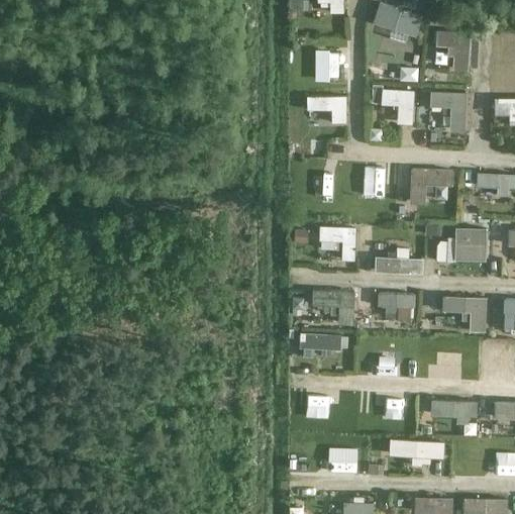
[(343,13),(342,0),(316,0),(317,2),(329,2),(330,13),(343,13)]
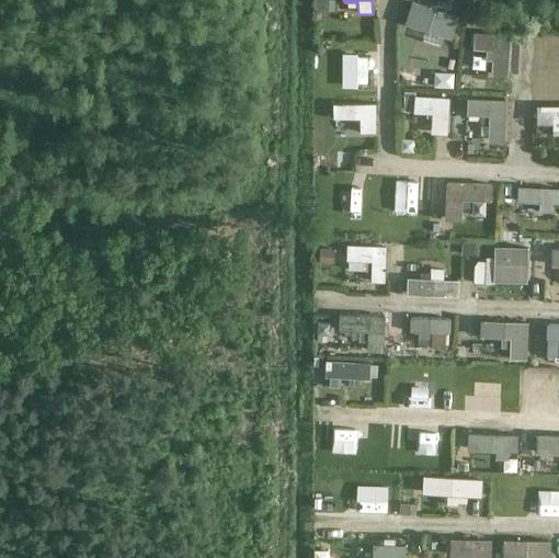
[(418,0),(418,3),(408,2),(406,27),(426,30),(425,41),(455,44),(458,0),(418,0)]
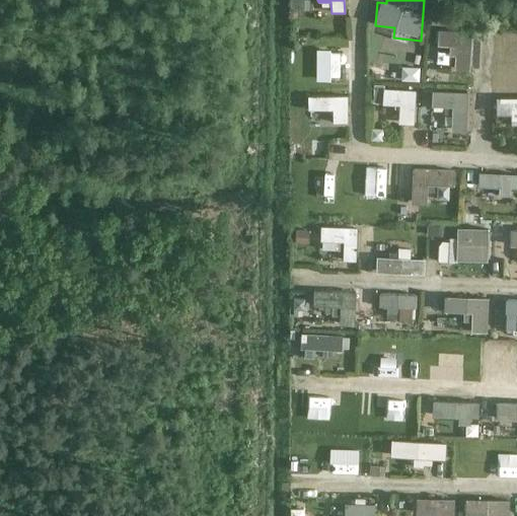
[(437,31),(437,46),(453,47),(452,73),(470,73),(471,31),(437,31)]
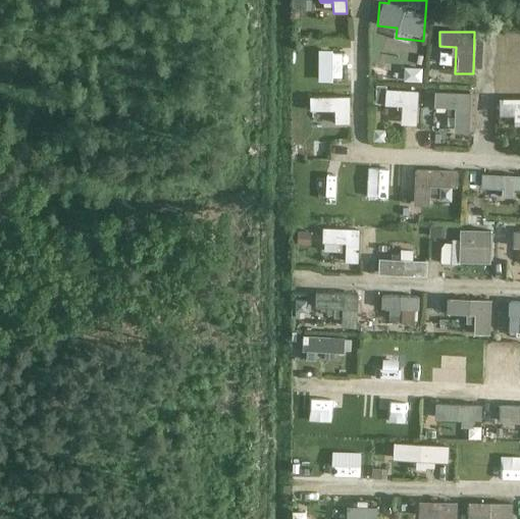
[(307,75),(349,73),(347,42),(306,44),(307,75)]
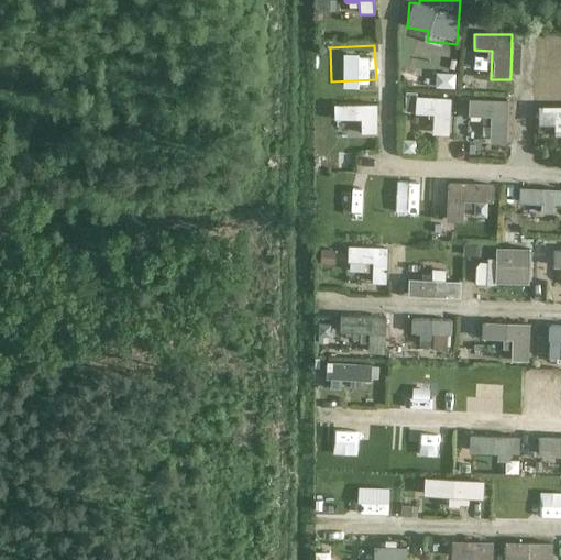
[(436,75),(436,89),(454,89),(454,75),(436,75)]
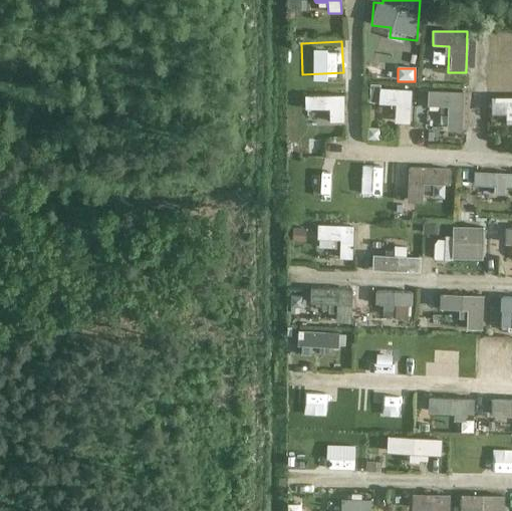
[(411,123),(412,88),(369,87),(368,103),(395,104),(394,123),(411,123)]
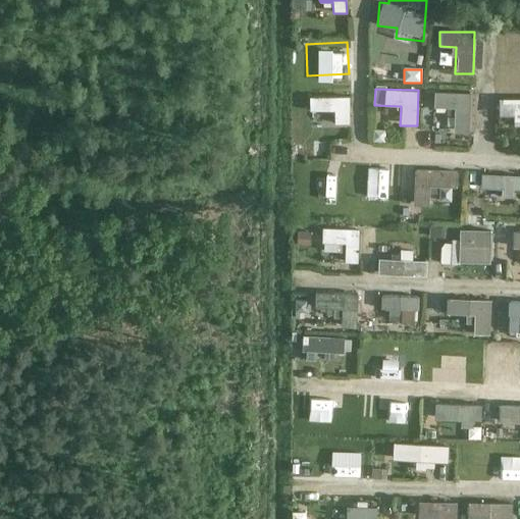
[(433,92),(432,108),(454,108),(453,133),(469,133),(470,93),(433,92)]
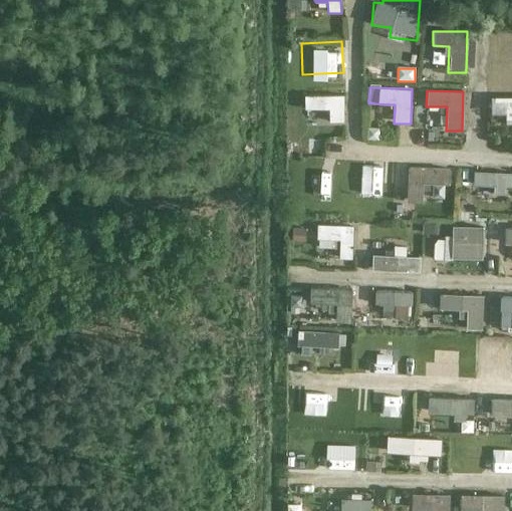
[(330,122),(345,121),(344,94),(304,96),(305,109),(329,108),(330,122)]
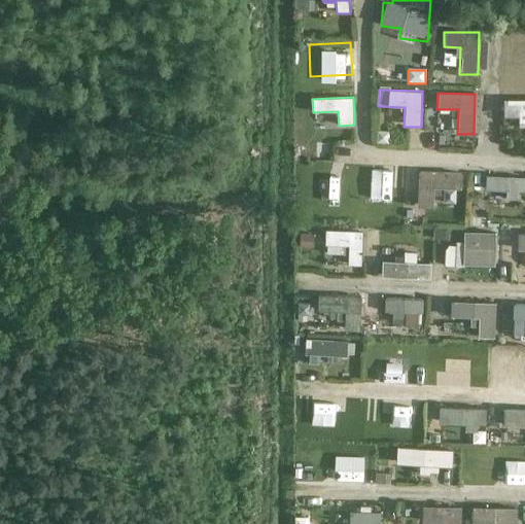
[(524,100),(503,101),(503,118),(517,118),(517,128),(524,128),(524,100)]
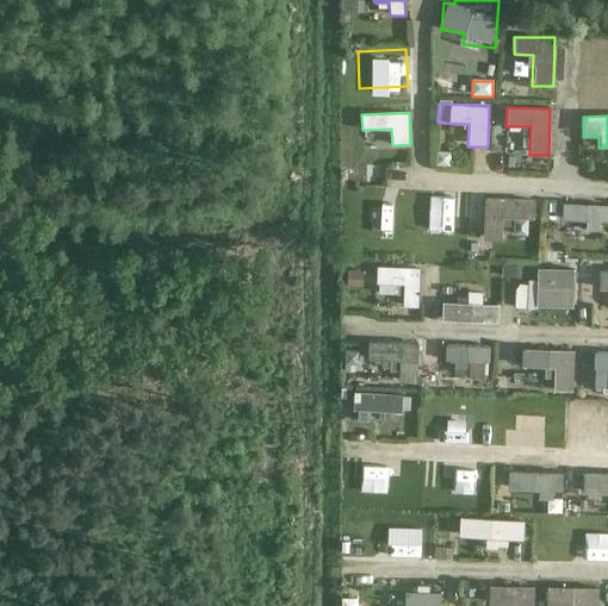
[(432,195),(430,242),(461,243),(463,197),(432,195)]
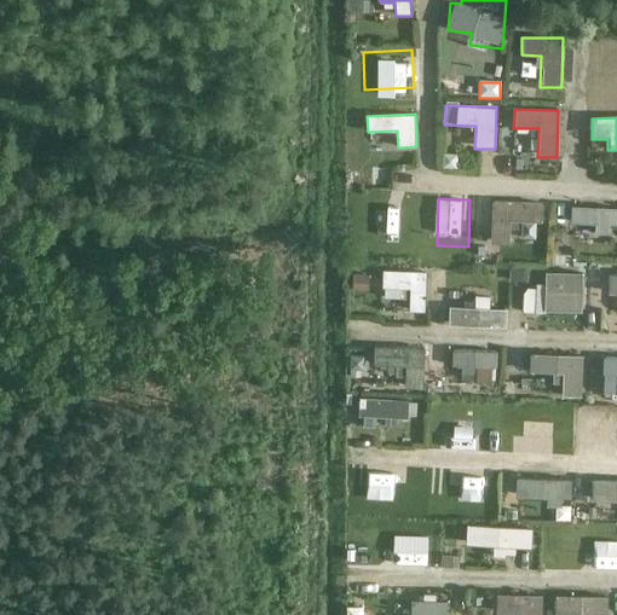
[(491,202),(490,239),(541,239),(541,203),(491,202)]
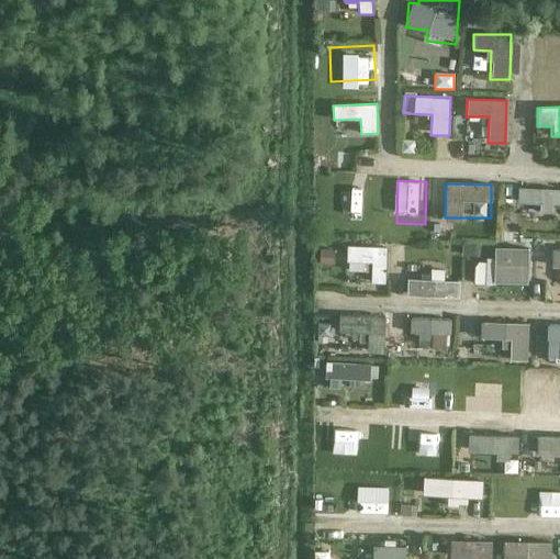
[(540,211),(558,212),(558,189),(518,187),(518,203),(541,204),(540,211)]
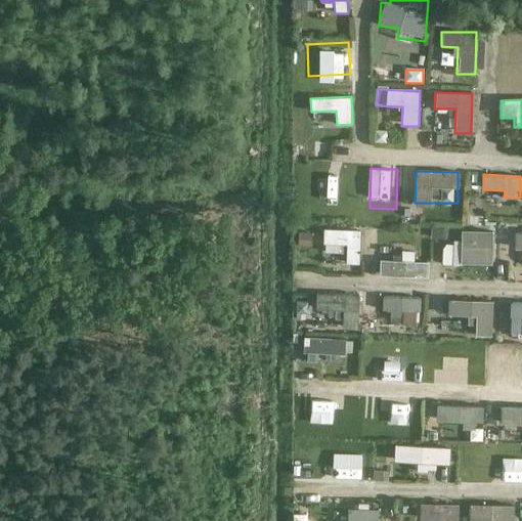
[(360,265),(360,230),(323,230),(323,254),(344,254),(344,265),(360,265)]
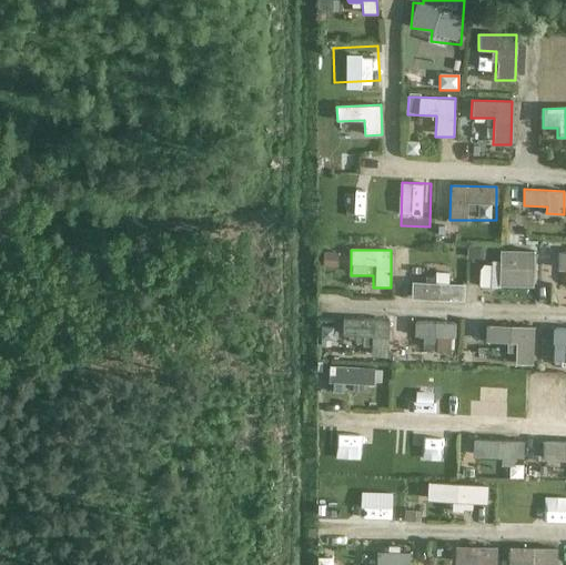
[(482,263),(481,286),(534,288),(535,250),(501,250),(501,263),(482,263)]
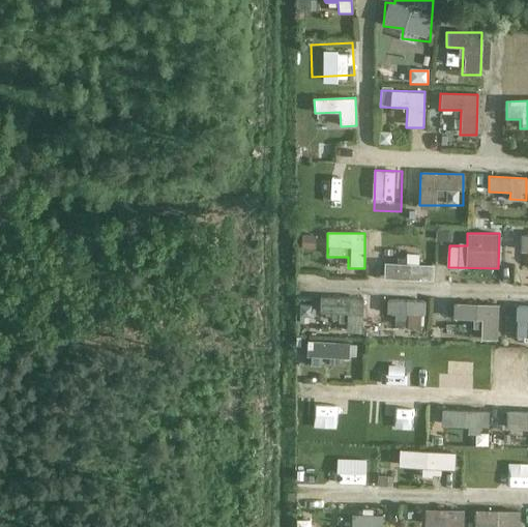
[(384,265),(384,281),(433,281),(434,265),(384,265)]
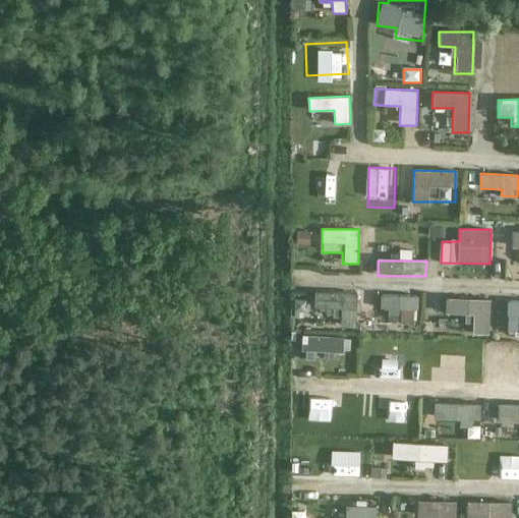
[(356,328),(356,294),(314,293),(313,307),(341,308),(341,328),(356,328)]
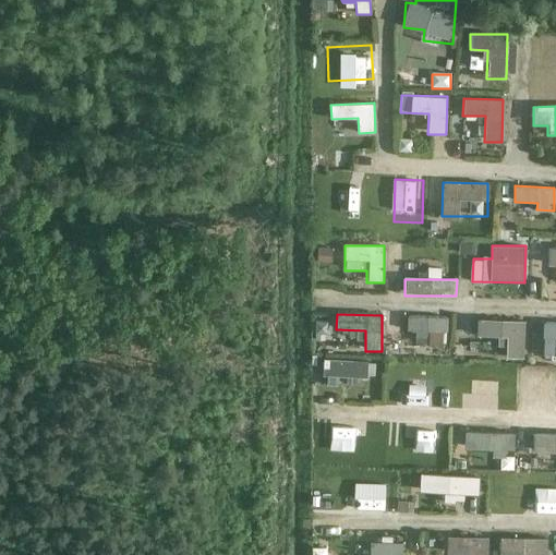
[(417,347),(446,346),(445,316),(408,317),(409,334),(417,334),(417,347)]
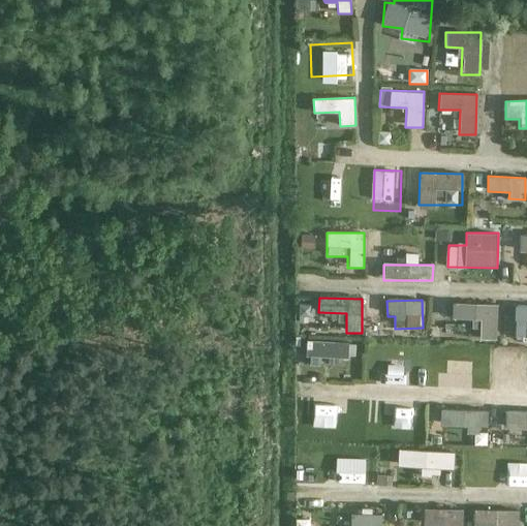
[(481,319),(481,340),(496,340),(497,304),(454,303),(454,319),(481,319)]
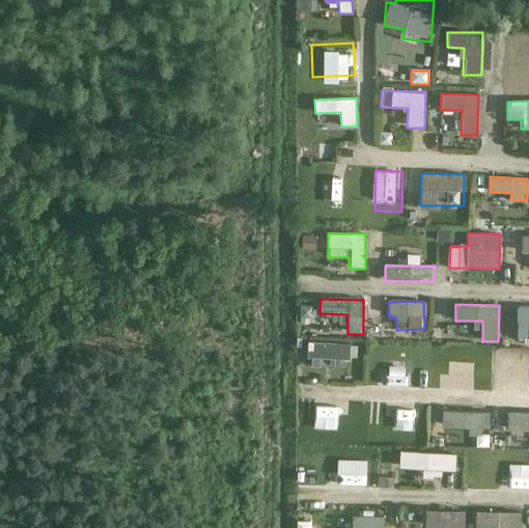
[(528,307),(517,307),(516,344),(528,344),(528,307)]
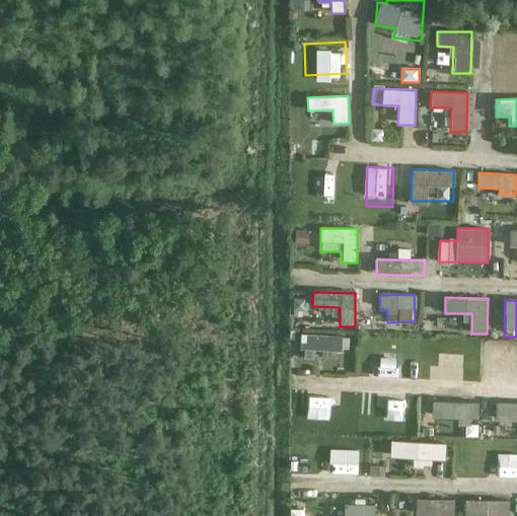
[(299,336),(299,359),(349,358),(349,336),(299,336)]
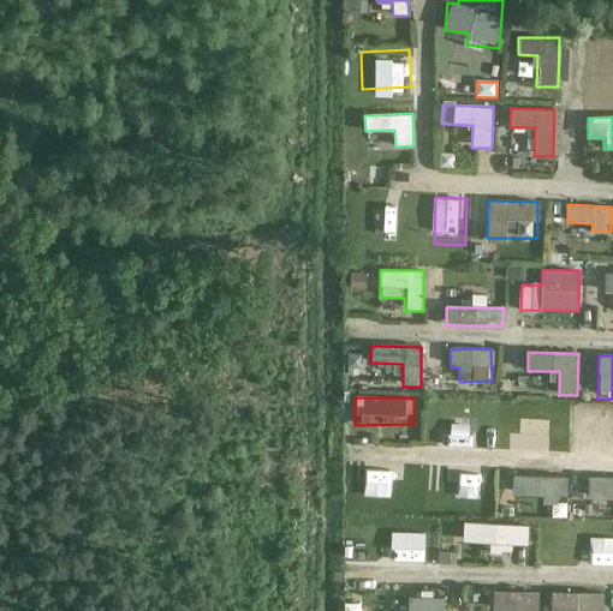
[(507,450),(559,450),(559,432),(507,431),(507,450)]
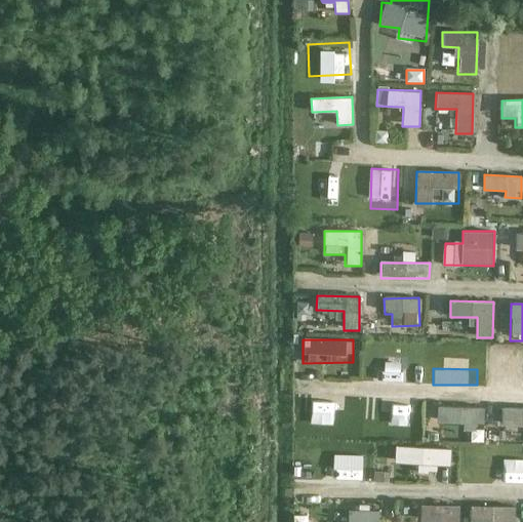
[(463,430),(483,430),(483,406),(436,406),(436,424),(463,423),(463,430)]
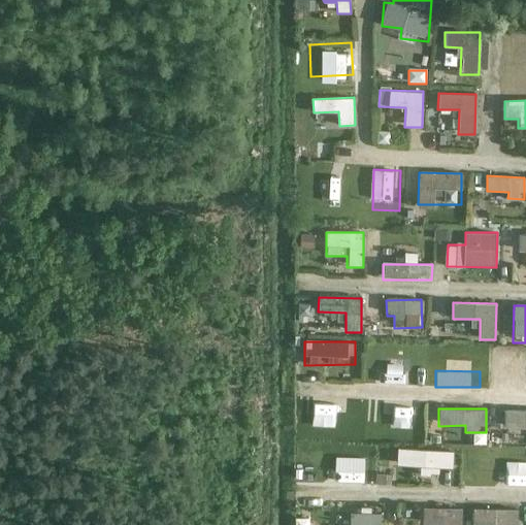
[(525,411),(504,409),(504,428),(525,429),(525,411)]
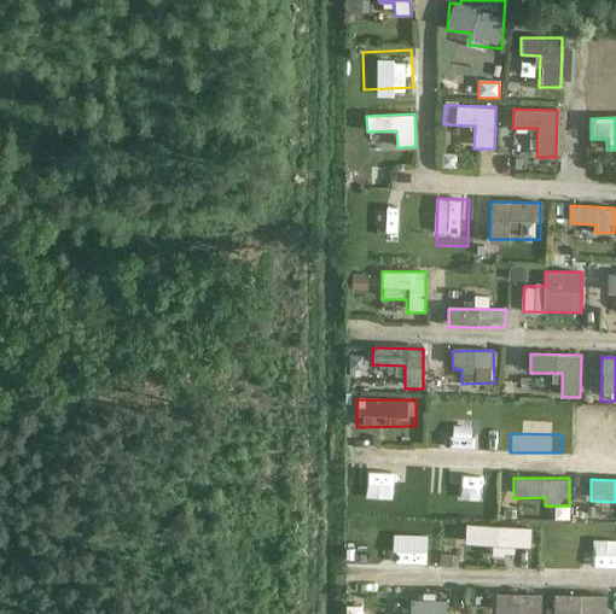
[(371,539),(435,539),(435,521),(372,520),(371,539)]
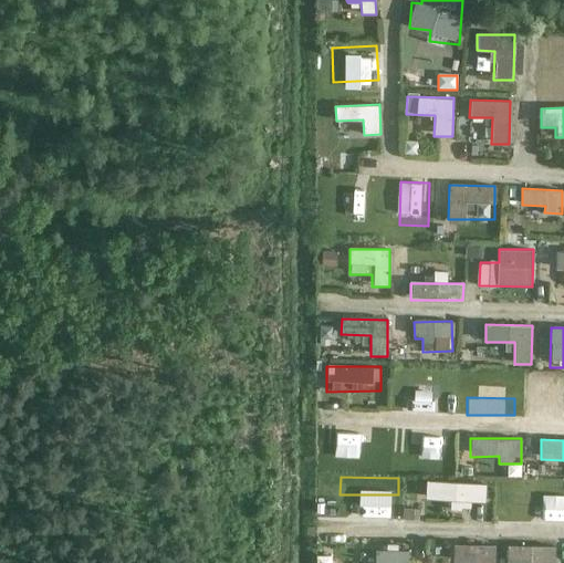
[(486,501),(486,483),(426,482),(426,500),(486,501)]
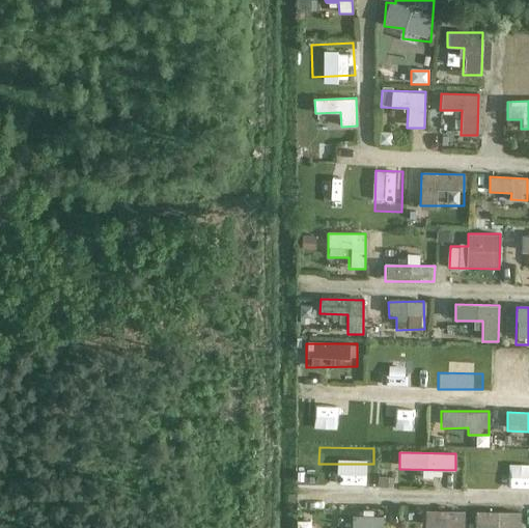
[(528,455),(482,454),(482,470),(528,471),(528,455)]
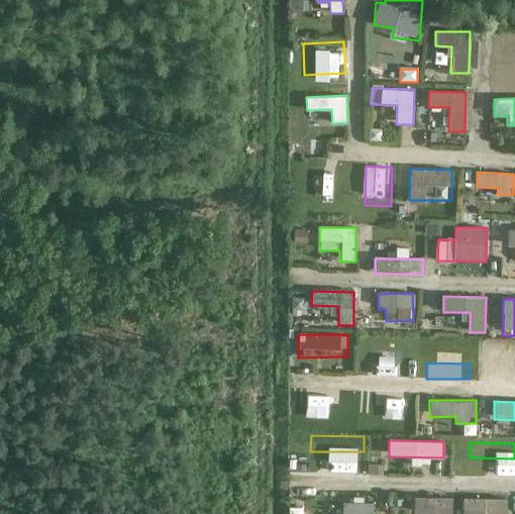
[(451,513),(452,498),(413,497),(413,513),(451,513)]
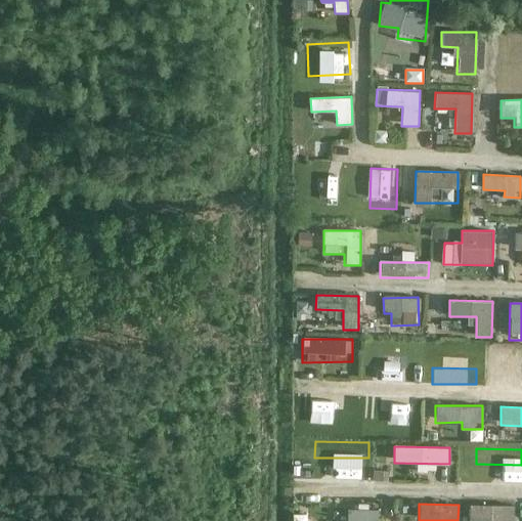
[(513,520),(514,506),(469,505),(469,520),(513,520)]
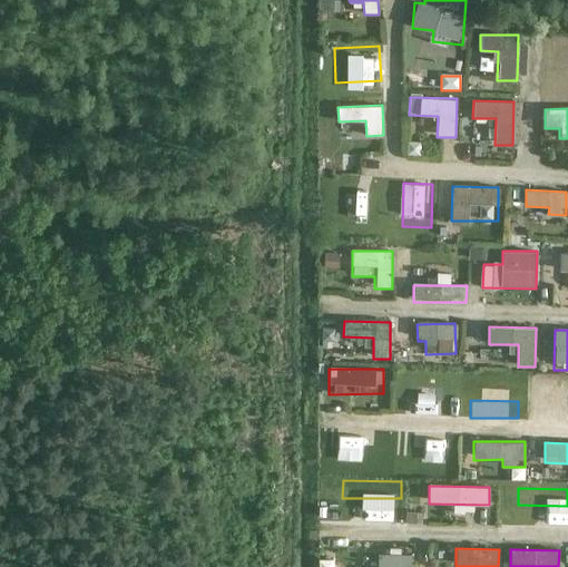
[(411,566),(411,555),(380,554),(379,566),(411,566)]
